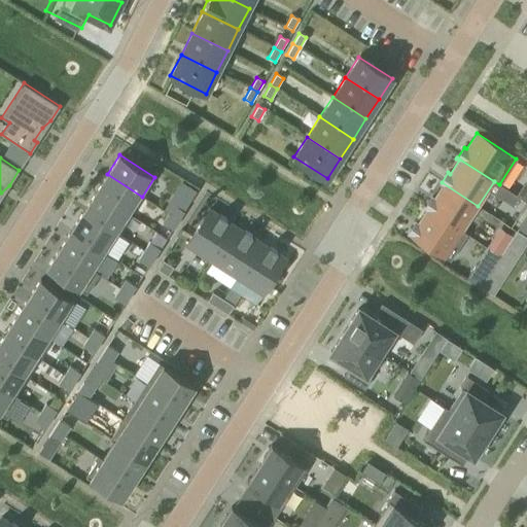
[(131,215),(127,212),(137,196),(142,198),(142,197),(107,174),(95,194),(131,216),(131,215)]
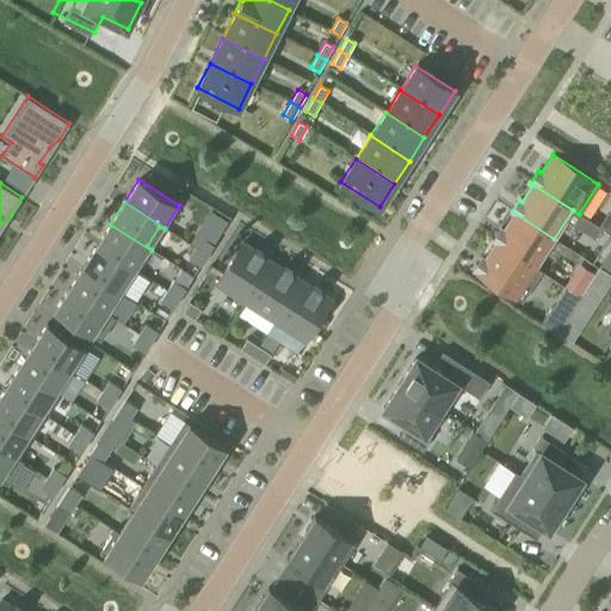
[(512,211),(511,213),(513,215),(503,230),(500,229),(493,240),(536,267),(554,239),(512,211)]
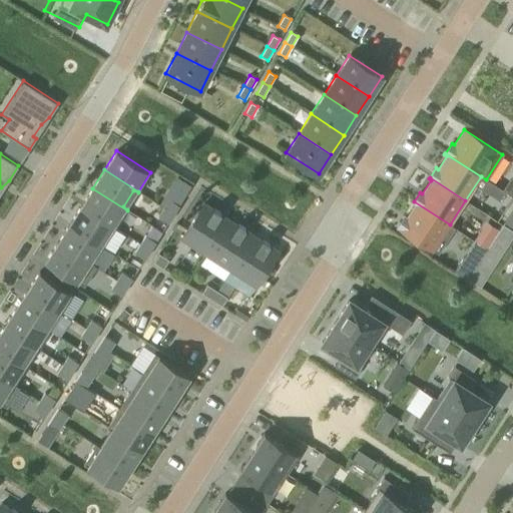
[(512,182),(508,180),(502,189),(505,191),(512,196),(512,182)]
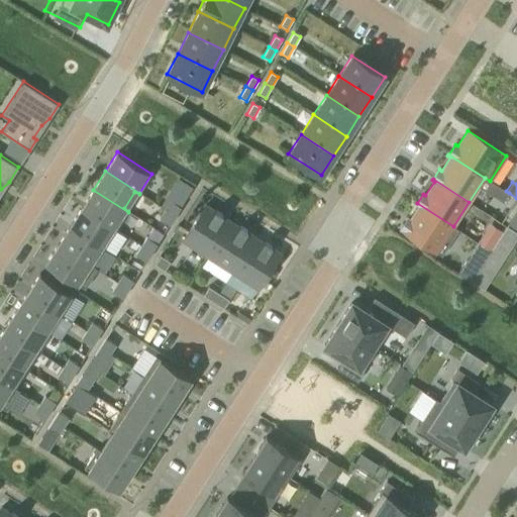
[(509,193),(506,191),(496,185),(490,194),(503,202),(509,193)]
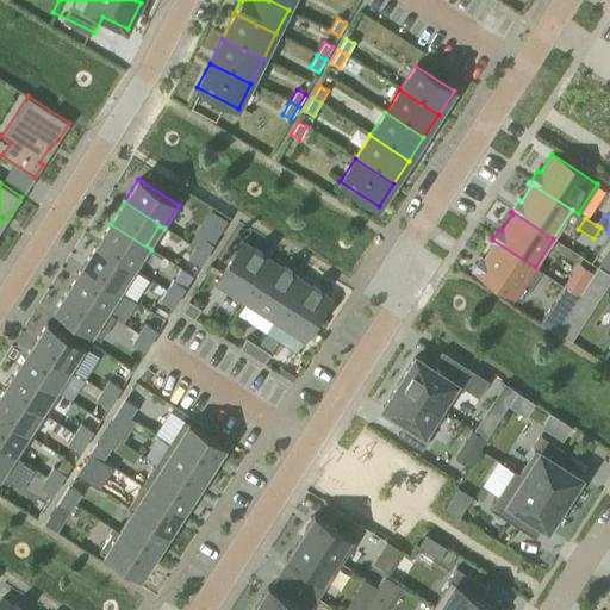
[(95,246),(137,272),(151,250),(110,224),(95,246)]
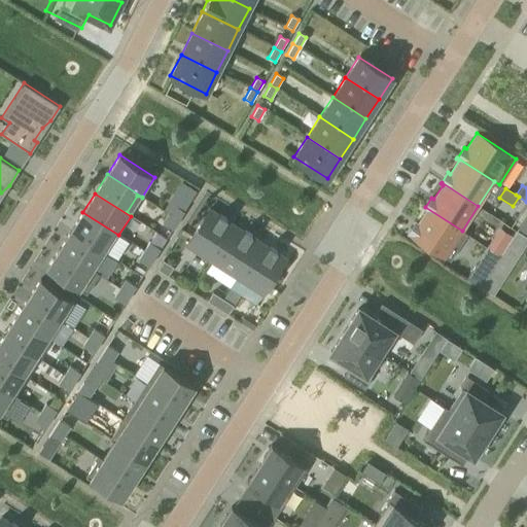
[(178,220),(183,212),(173,205),(168,213),(178,220)]
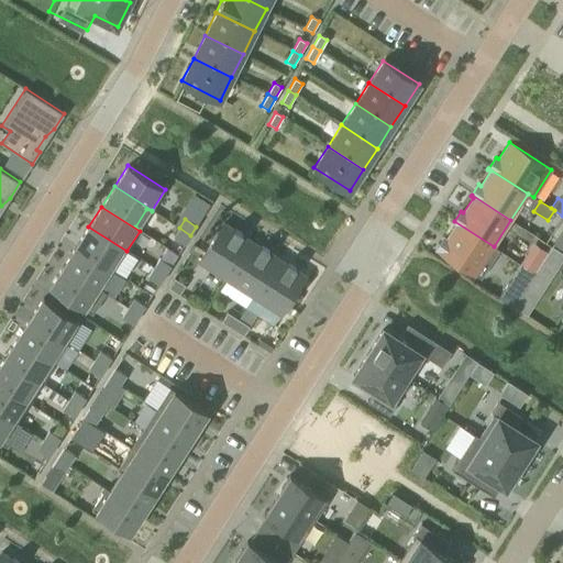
[(494,246),(454,221),(453,223),(455,224),(445,239),(443,238),(435,250),(481,278),(499,250),(494,246)]
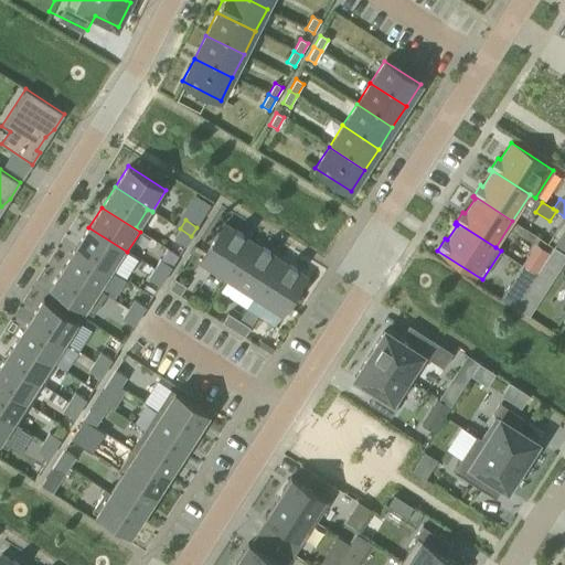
[(252,242),(224,224),(199,263),(226,280),(252,242)]
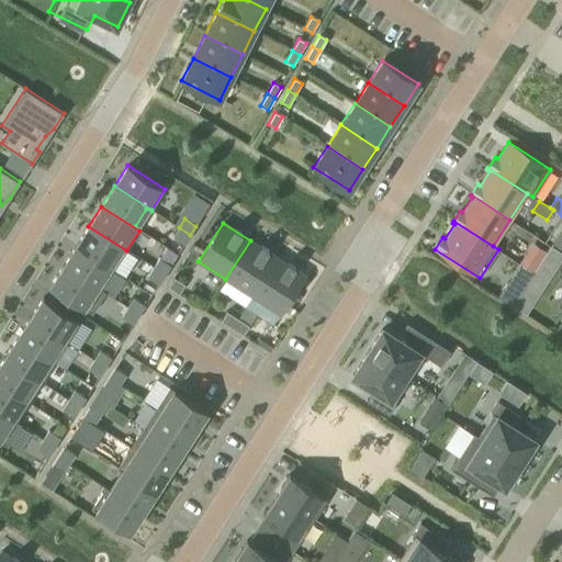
[(113,270),(126,250),(88,226),(76,246),(113,270)]
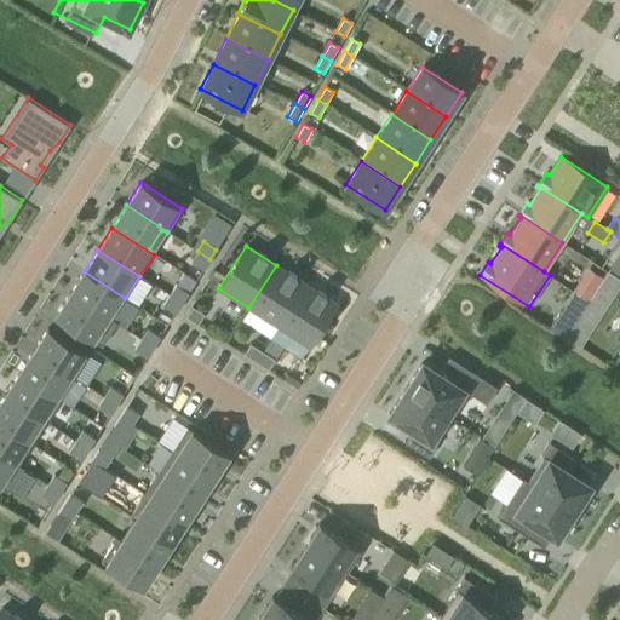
[(210,259),(197,251),(191,262),(204,269),(210,259)]
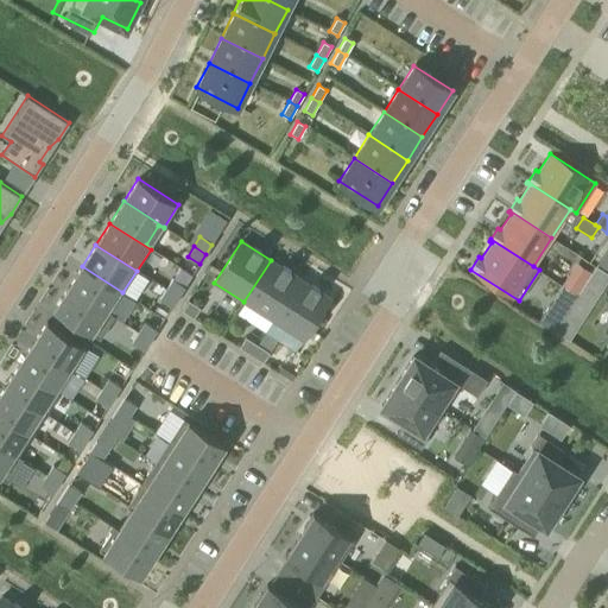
[(271,260),(244,302),(273,321),(299,279),(271,260)]
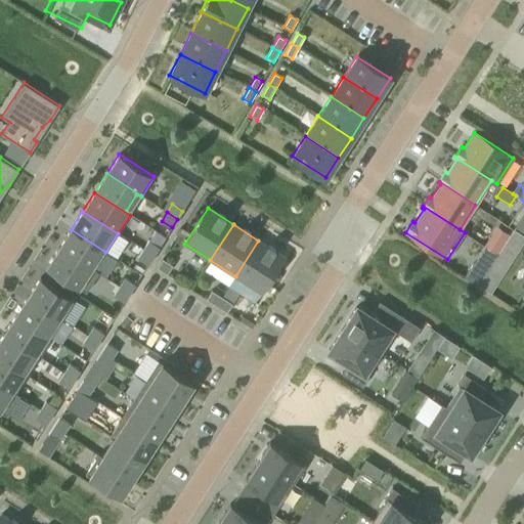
[(509,235),(495,227),(483,246),(496,255),(509,235)]
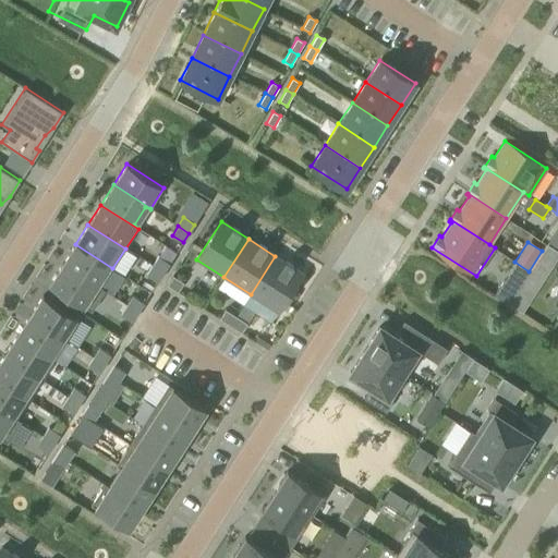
[(105,290),(100,287),(112,268),(75,244),(62,264),(105,291),(105,290)]
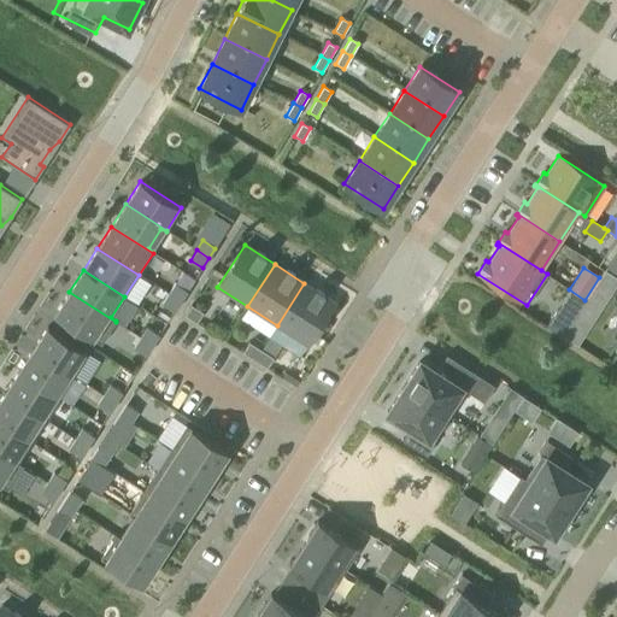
[(181,301),(187,292),(175,283),(168,294),(181,301)]
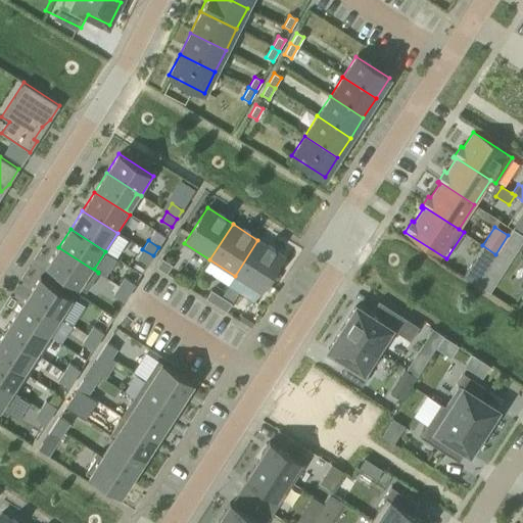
[(260,292),(283,256),(257,240),(235,276),(260,292)]
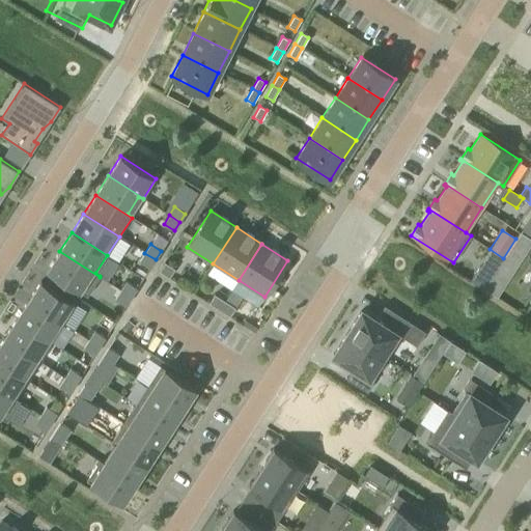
[(47,271),(86,297),(100,277),(59,251),(47,271)]
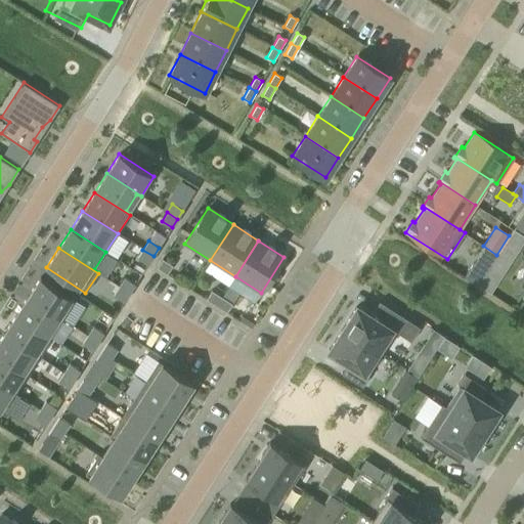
[(154,256),(142,250),(137,258),(147,265),(154,256)]
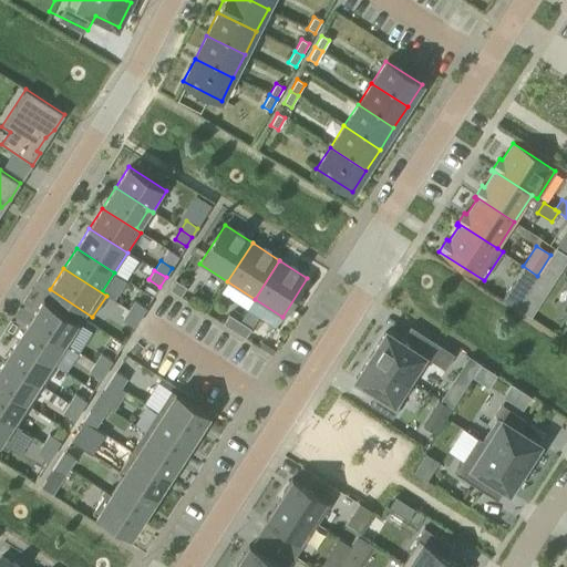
[(168,290),(179,297),(184,289),(173,282),(168,290)]
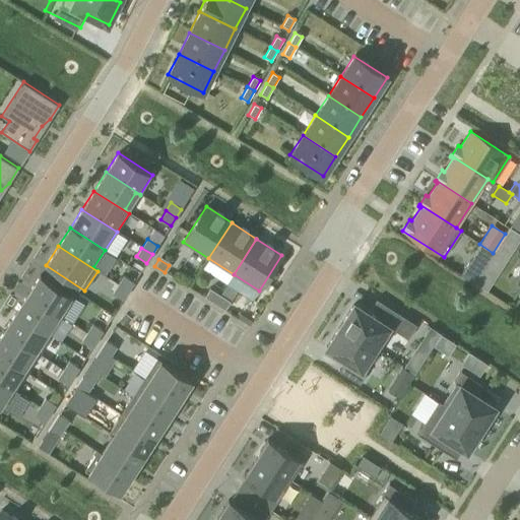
[(473,283),(482,269),(469,261),(460,275),(473,283)]
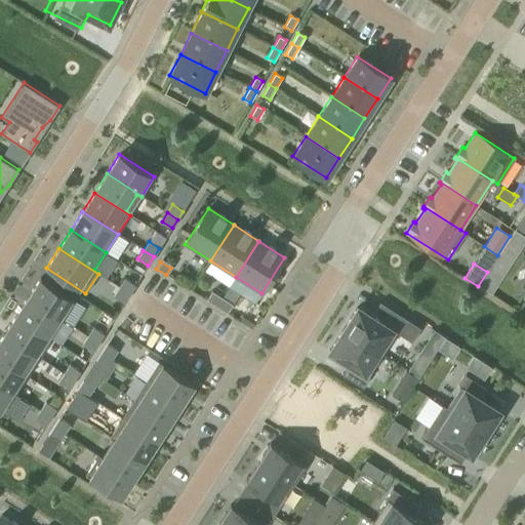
[(63,320),(75,300),(40,278),(28,297),(63,320)]
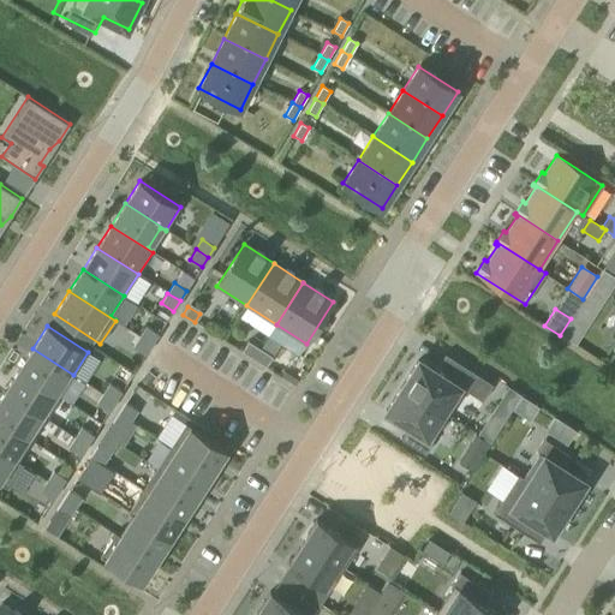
[(151,345),(159,334),(145,327),(139,336),(151,345)]
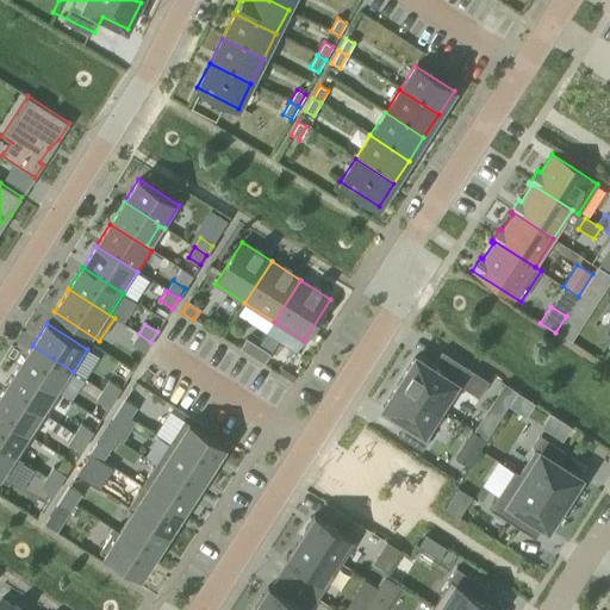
[(138,334),(132,344),(144,352),(150,342),(138,334)]
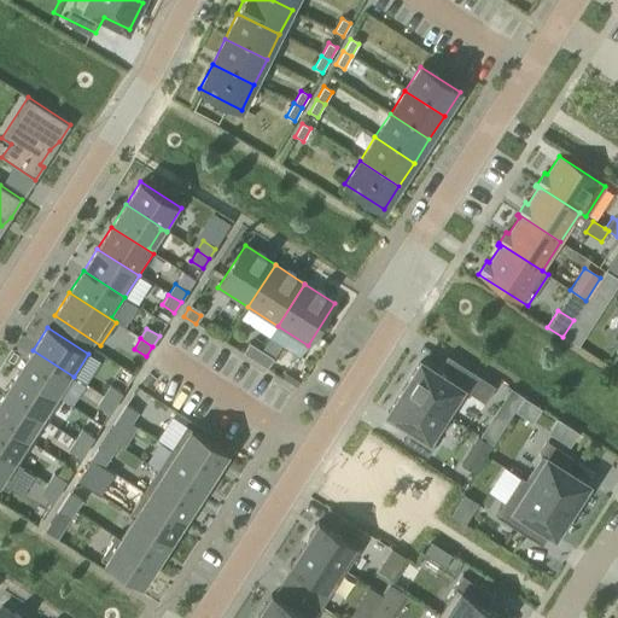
[(243,354),(255,361),(260,354),(248,345),(243,354)]
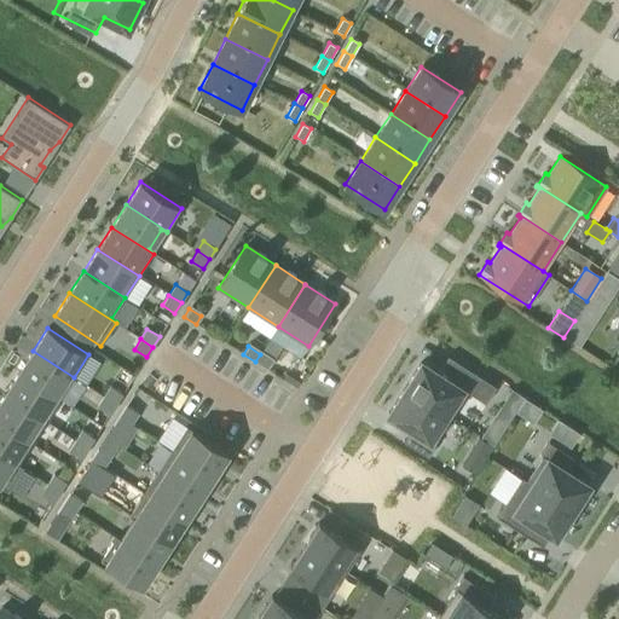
[(74,377),(33,351),(18,372),(61,399),(74,377)]
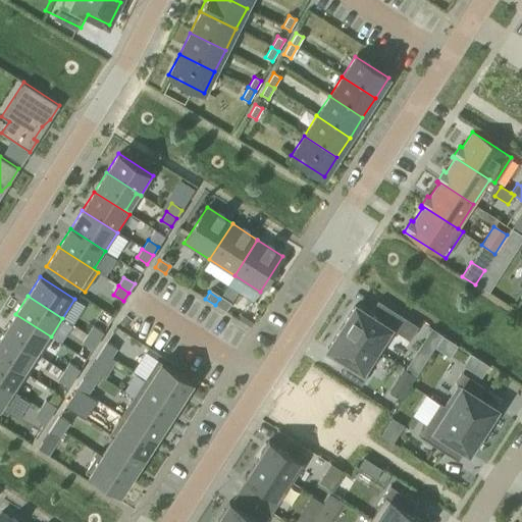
[(219,299),(215,305),(225,312),(230,305),(219,299)]
